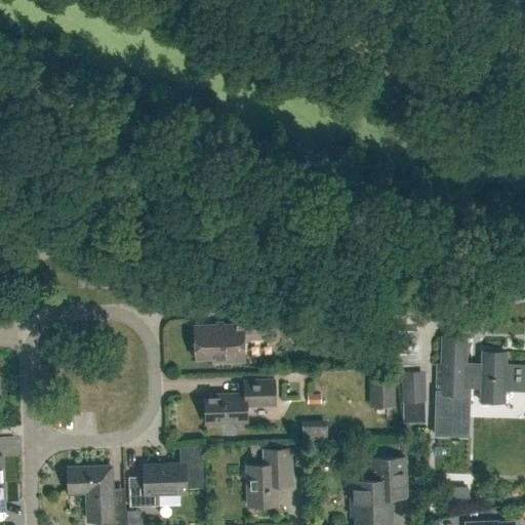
[(234,287),(213,283),(211,291),(232,295),(234,287)]
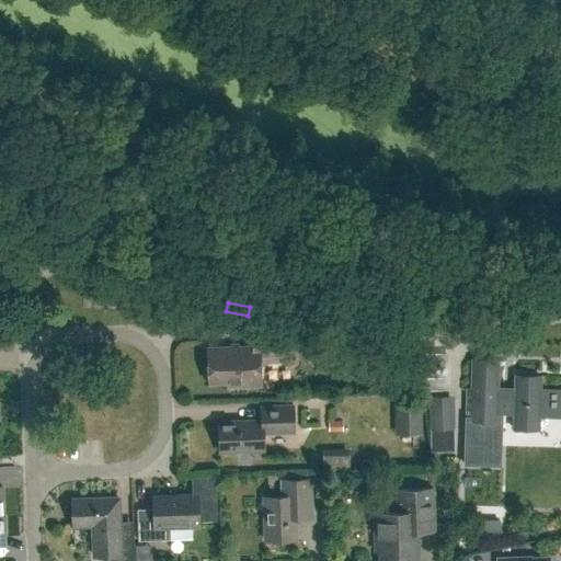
[(207,347),(208,382),(227,382),(227,387),(261,385),(261,356),(283,355),(282,327),(252,328),(253,346),(207,347)]
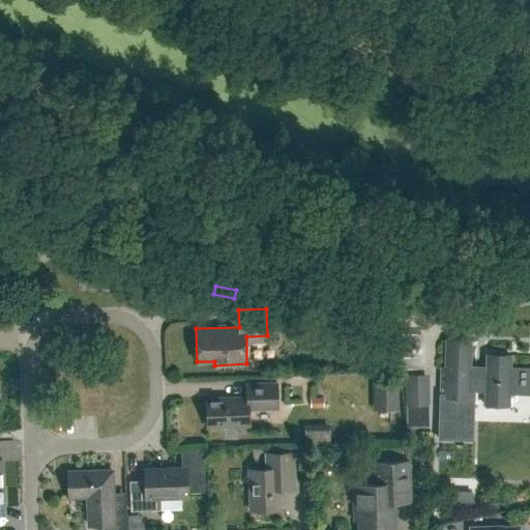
[(472,440),(473,399),(474,389),(486,389),(484,405),(509,406),(509,393),(529,393),(529,366),(510,366),(510,355),(487,354),(486,369),(474,369),(474,365),(470,365),(471,341),(446,340),(444,366),(441,366),(441,367),(440,398),(438,439),(472,440)]
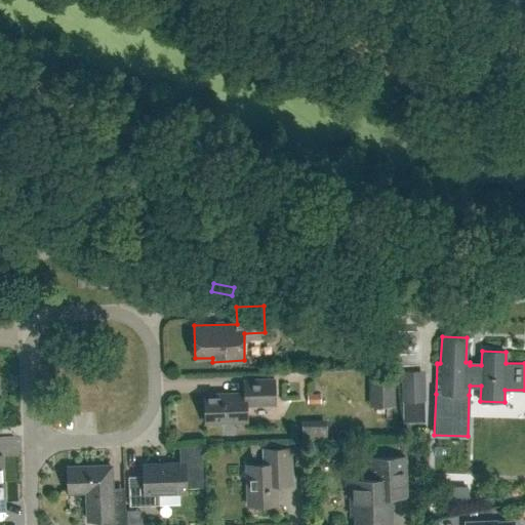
[(376,406),(394,406),(394,373),(376,373),(376,406)]
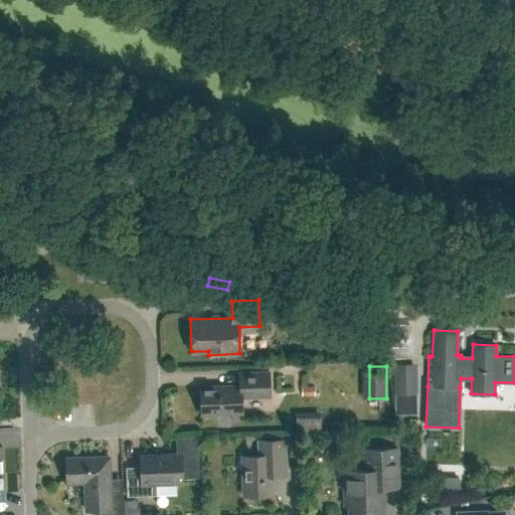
[(395,391),(416,391),(415,366),(395,367),(395,391)]
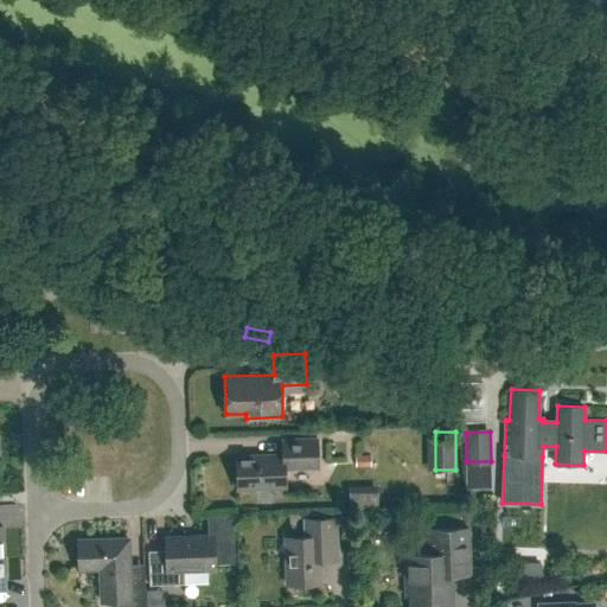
[(237,457),(238,490),(286,487),(285,467),(319,466),(318,439),(283,440),(283,454),(237,457)]
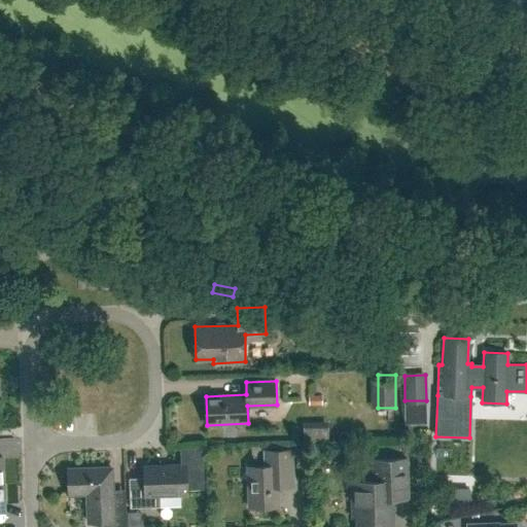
[(322,394),(310,394),(310,405),(323,405),(322,394)]
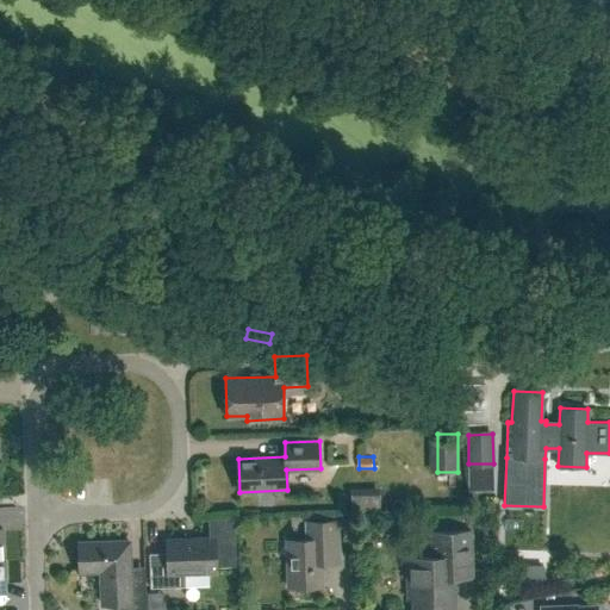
[(212,539),(167,540),(167,553),(149,554),(150,587),(184,586),(182,573),(216,572),(216,561),(236,560),(235,541),(236,541),(235,518),(212,520),(212,539)]
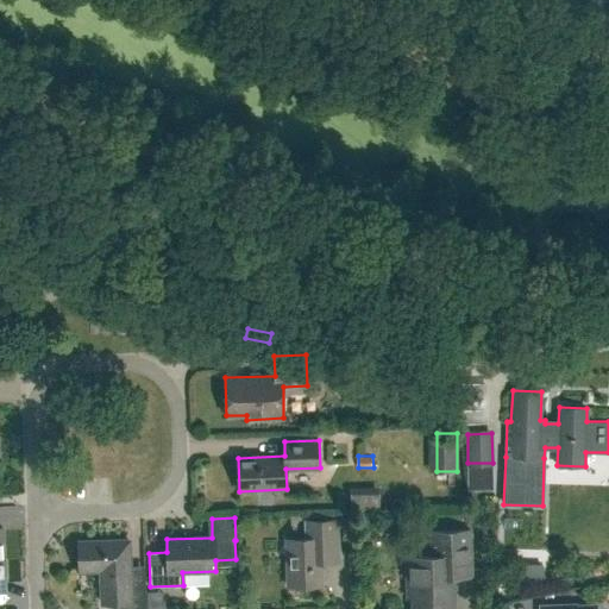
[(322,585),(321,562),(338,562),(338,554),(337,520),(319,521),(306,521),(306,539),(286,539),(288,586),(322,585)]
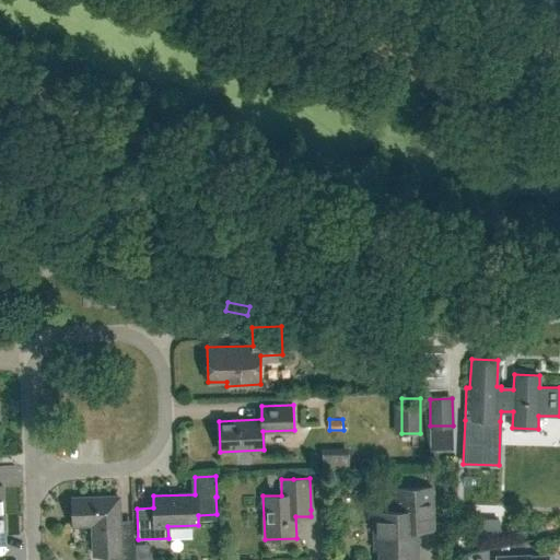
[(378,559),(418,559),(417,531),(434,529),(432,488),(396,489),(396,500),(398,500),(399,511),(373,512),(373,532),(377,532),(378,559)]
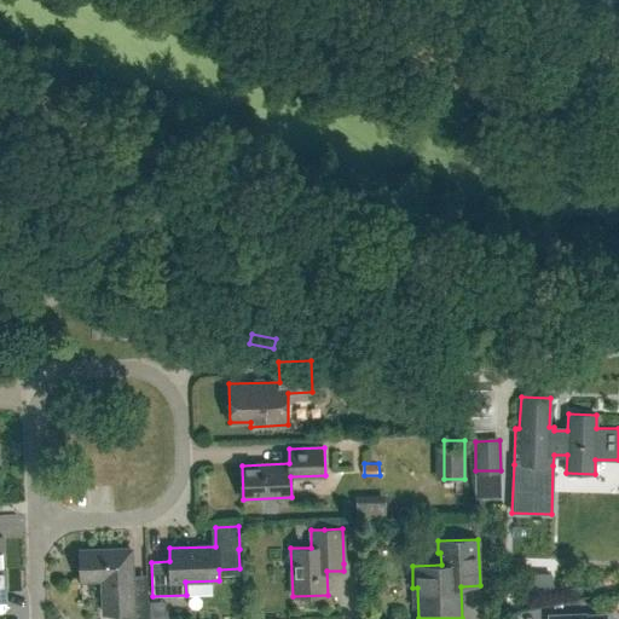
[(131,549),(80,551),(81,580),(103,579),(104,613),(126,613),(126,618),(148,618),(148,583),(132,583),(131,549)]
